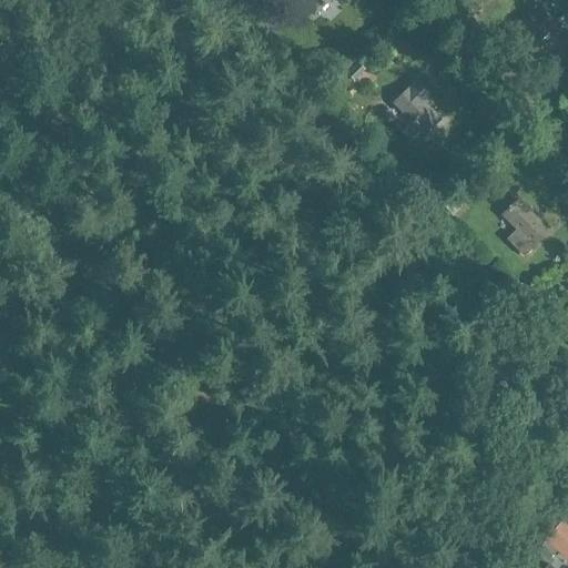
[(331,0),(297,0),(303,6),(300,8),(311,19),(331,0)]
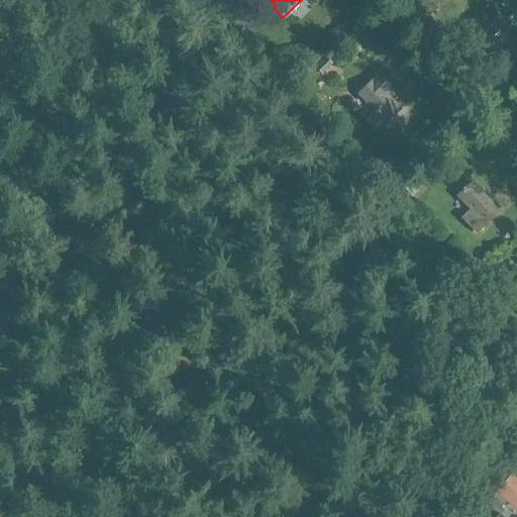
[(475,17),(460,29),(474,43),(477,40),(490,55),(506,40),(498,31),(507,23),(493,7),(478,20),(475,17)]
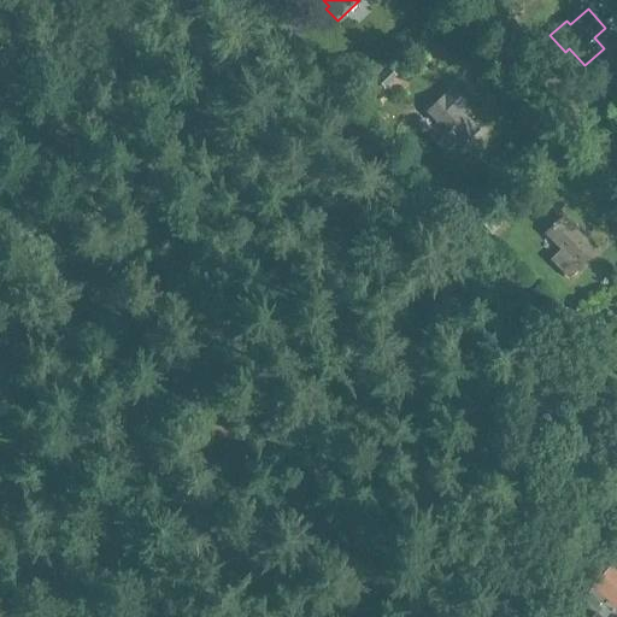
[(397,77),(388,69),(376,81),(383,89),(397,77)]
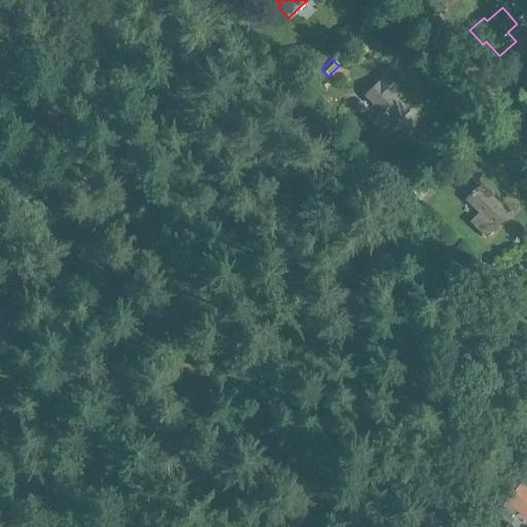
[(373,105),(363,113),(380,131),(388,121),(393,127),(409,111),(379,80),(363,96),(373,105)]
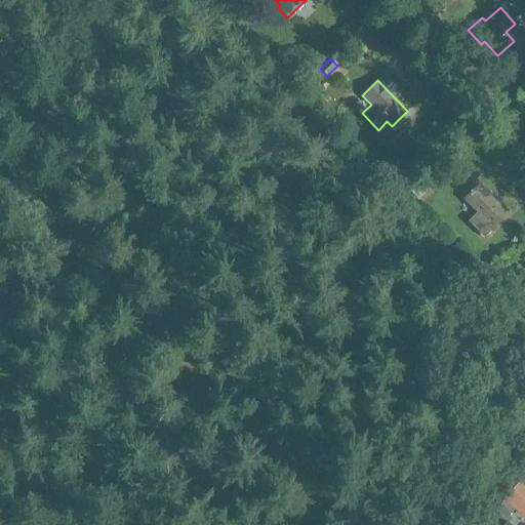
[(418,200),(429,191),(421,184),(412,194),(418,200)]
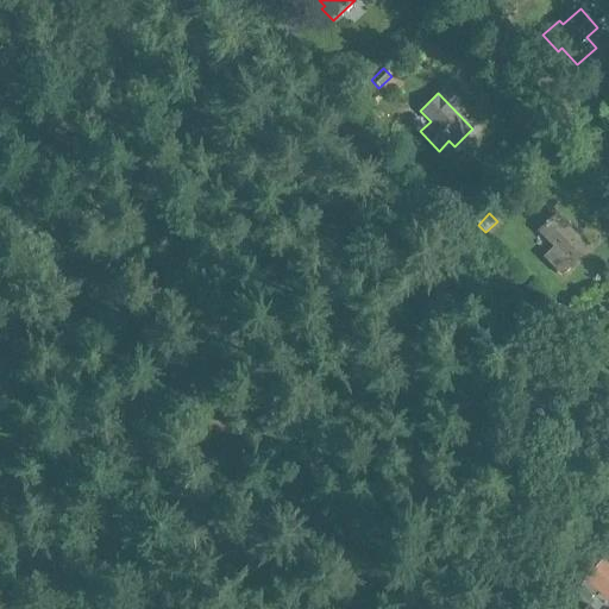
[(557,213),(538,231),(554,246),(544,257),(563,276),(591,248),(557,213)]
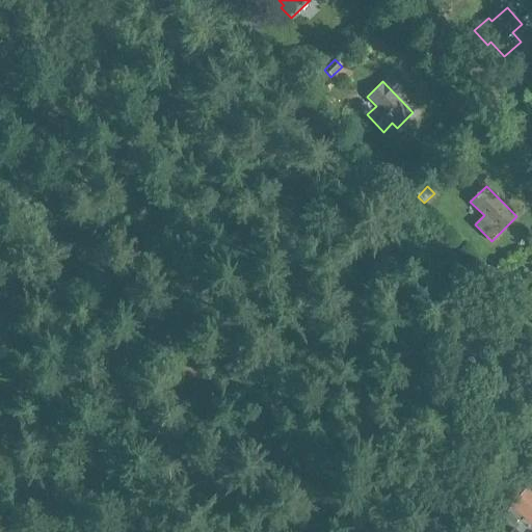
[(497,274),(489,266),(482,272),(488,281),(497,274)]
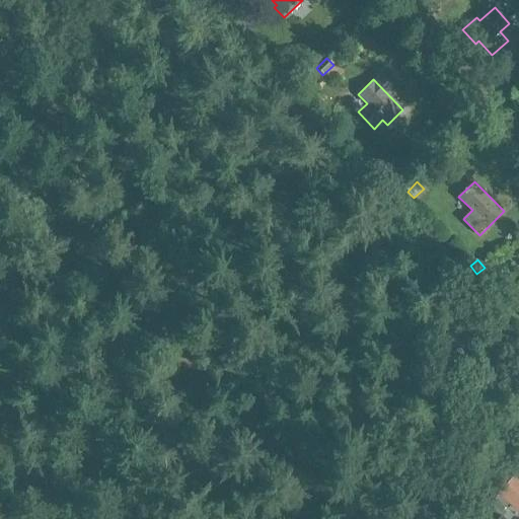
[(509,482),(499,495),(518,511),(518,510),(518,470),(509,482)]
